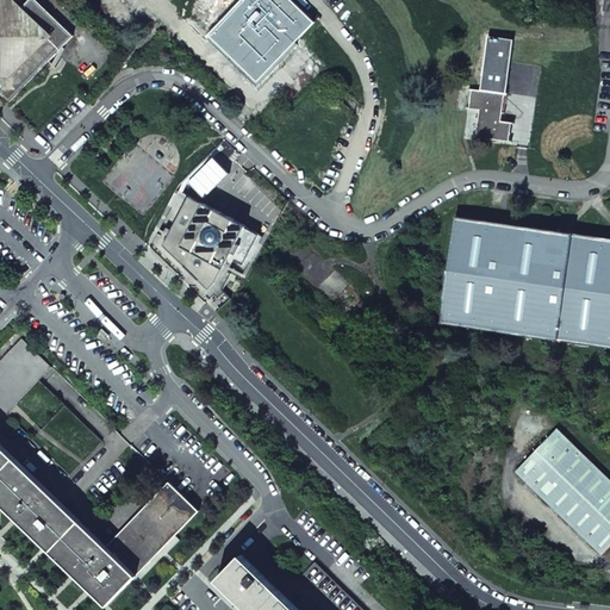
[(0,94),(10,104),(75,37),(36,0),(30,0),(20,11),(8,0),(5,0),(0,5),(0,94)]
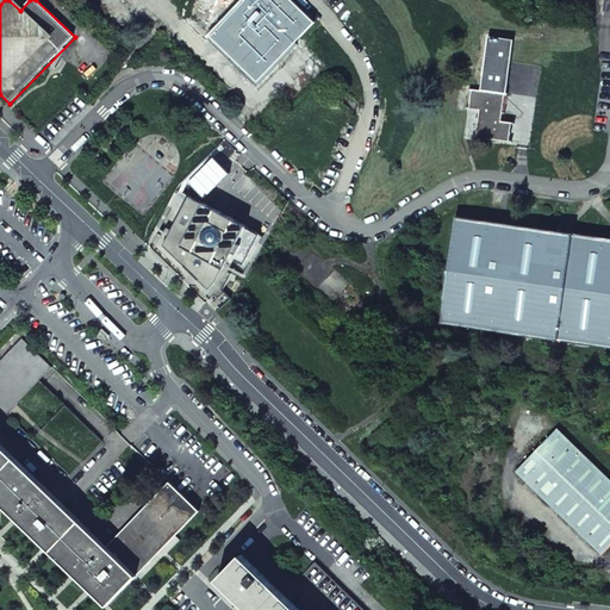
[(291,0),(247,0),(211,37),(259,82),(316,24),(291,0)]
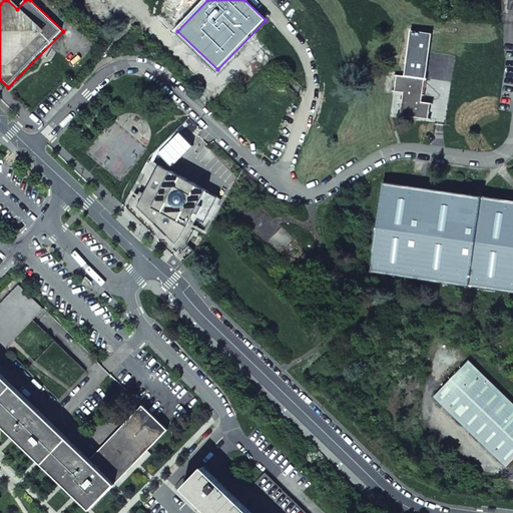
[(421,103),(424,79),(425,79),(432,34),(410,31),(404,77),(396,76),(394,92),(403,93),(400,115),(428,119),(430,104),(421,103)]
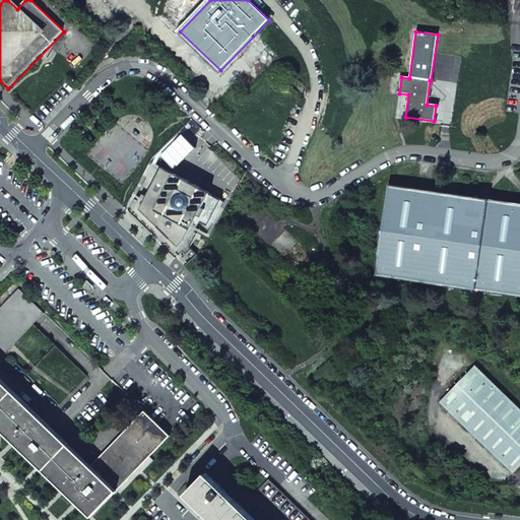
[(149,161),(130,197),(138,202),(136,206),(157,228),(159,224),(172,236),(169,239),(178,247),(183,242),(190,248),(197,233),(208,239),(223,211),(220,209),(224,202),(209,194),(209,193),(175,174),(174,175),(149,161)]
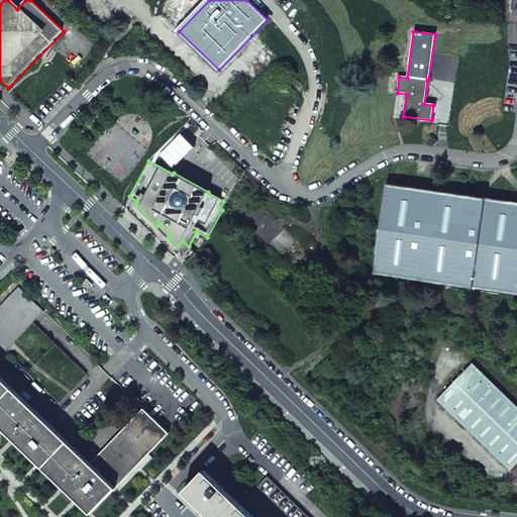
[(516,295),(516,202),(477,197),(386,184),(373,275),(516,295)]
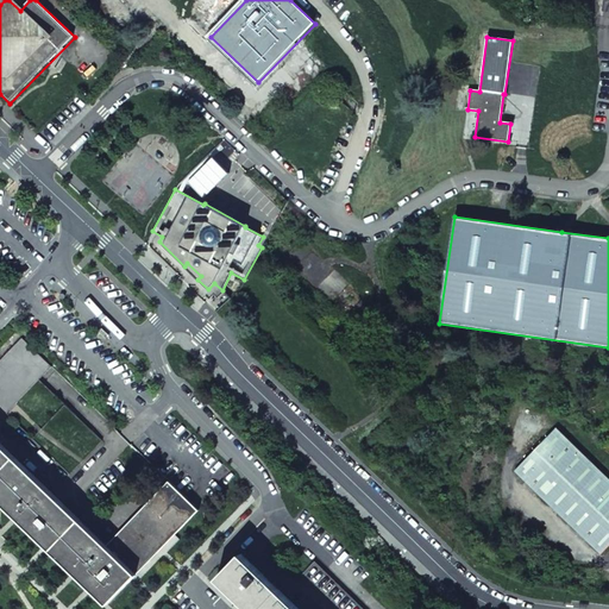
[(51,368),(22,339),(0,360),(0,420),(6,414),(39,380),(51,368)]
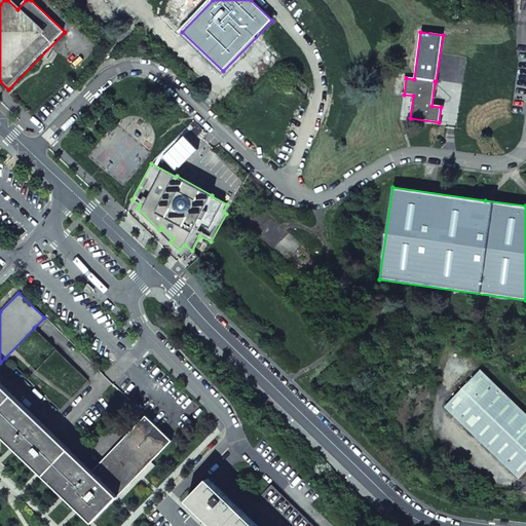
[(88,381),(34,328),(5,358),(60,410),(88,381)]
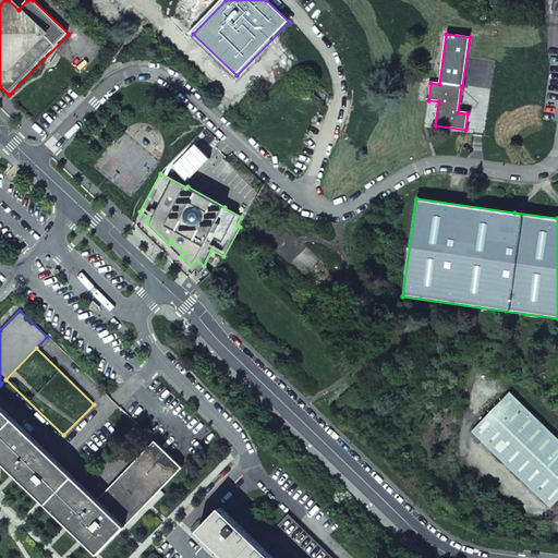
[(557,438),(510,391),(472,432),(552,508),(557,500),(557,438)]
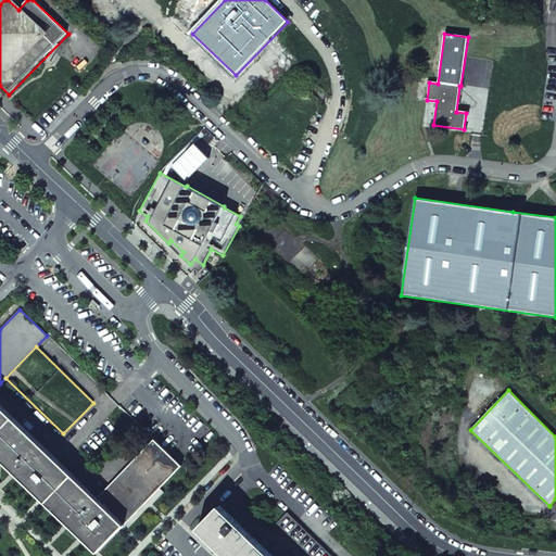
[(0,404),(0,456),(98,551),(160,487),(181,466),(154,440),(126,469),(97,498),(0,404)]
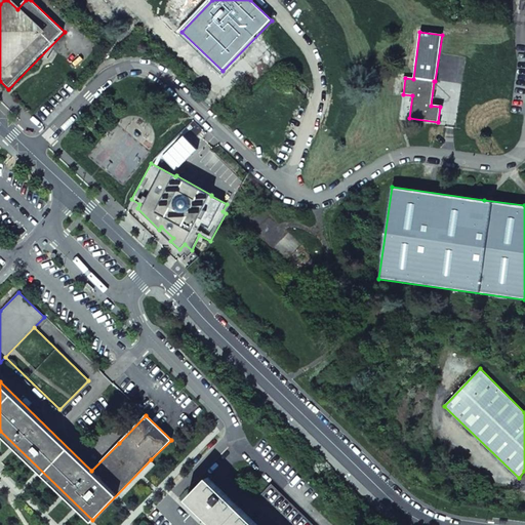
[(257,524),(208,477),(186,498),(212,524),(257,524)]
